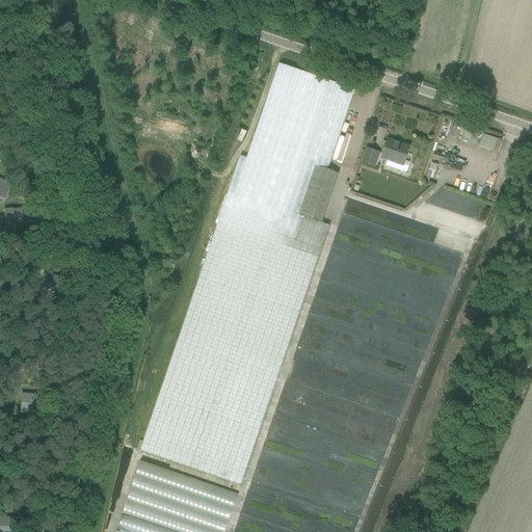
[(229,190),(140,452),(241,486),(329,225),(320,222),(334,184),(338,174),(327,170),(335,150),(338,139),(355,89),(351,87),(288,65),(278,62),(244,164),(238,162),(229,190)]
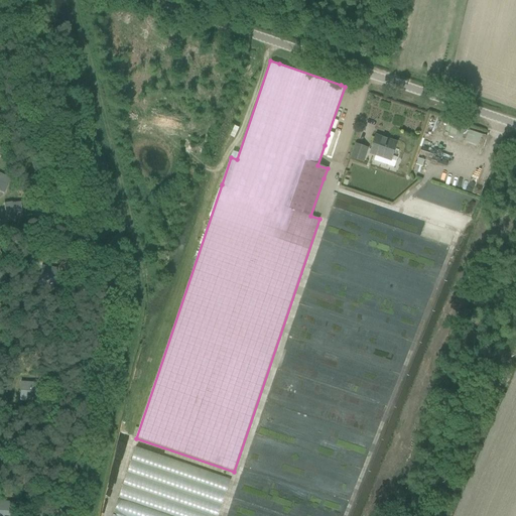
[(448,122),(444,133),(478,145),(482,135),(448,122)]
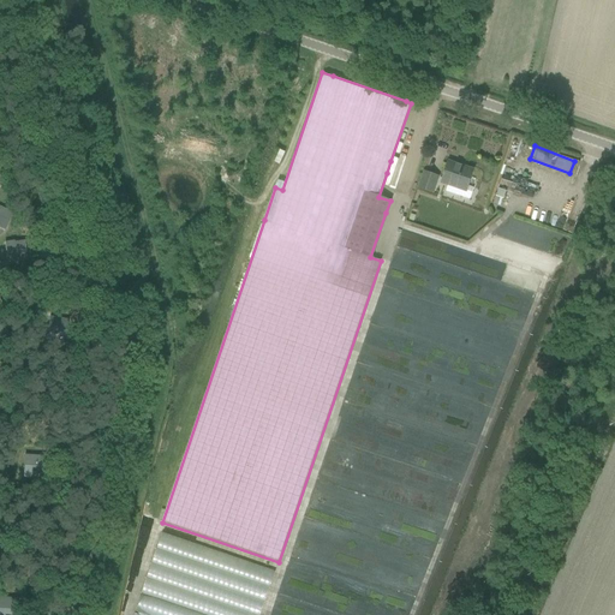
[(448,162),(441,183),(448,185),(446,192),(469,199),(473,189),(467,186),(473,171),(448,162)]
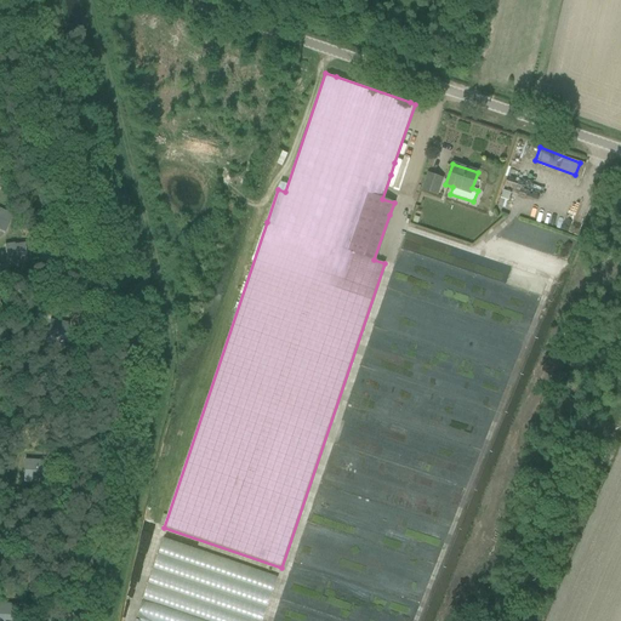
[(422,189),(437,194),(442,178),(428,174),(422,189)]
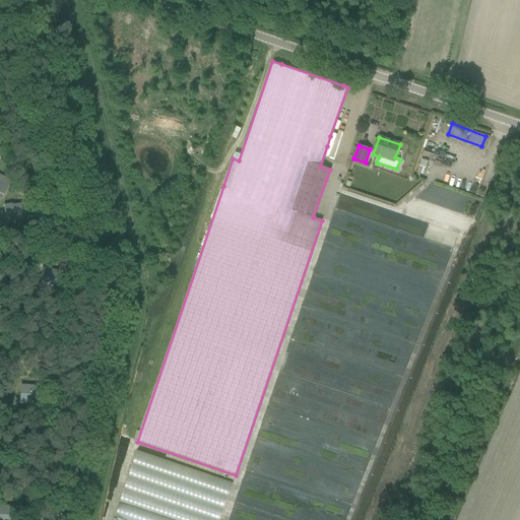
[(0,174),(0,191),(4,194),(11,179),(0,174)]
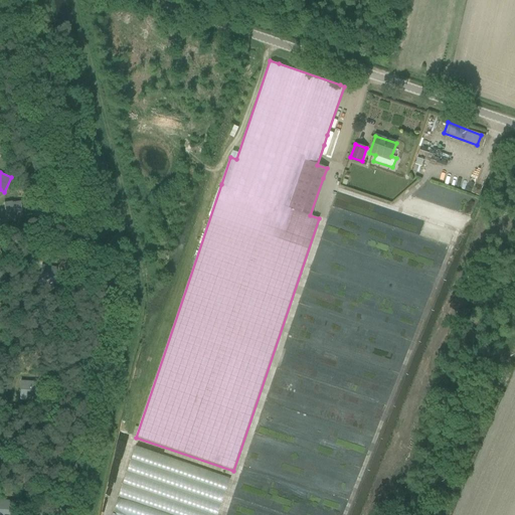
[(41,270),(38,284),(45,285),(45,281),(54,283),(55,272),(41,270)]
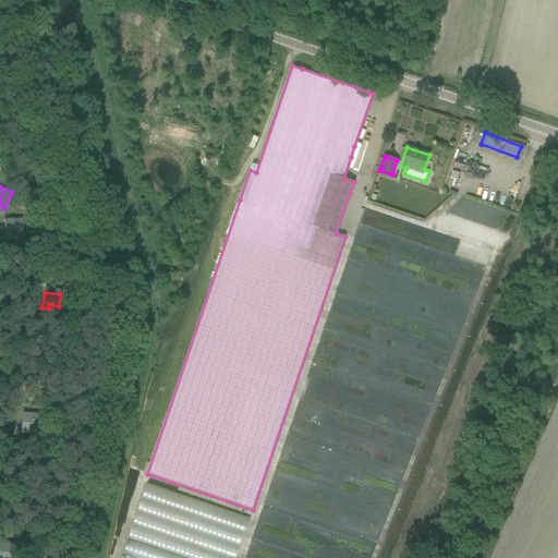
[(20,434),(27,434),(28,429),(39,431),(40,414),(22,412),(20,434)]
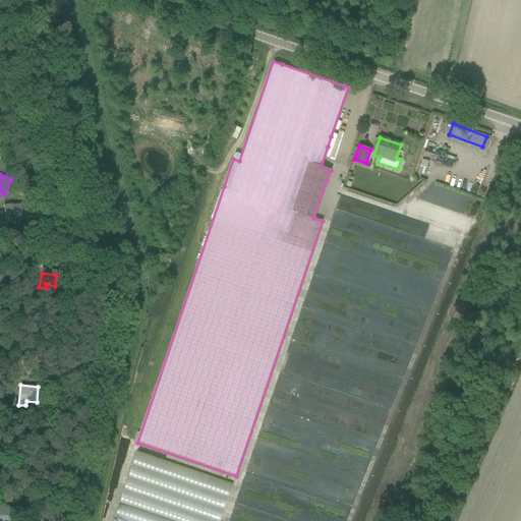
[(119,520),(221,520),(233,481),(135,452),(115,520),(119,520)]
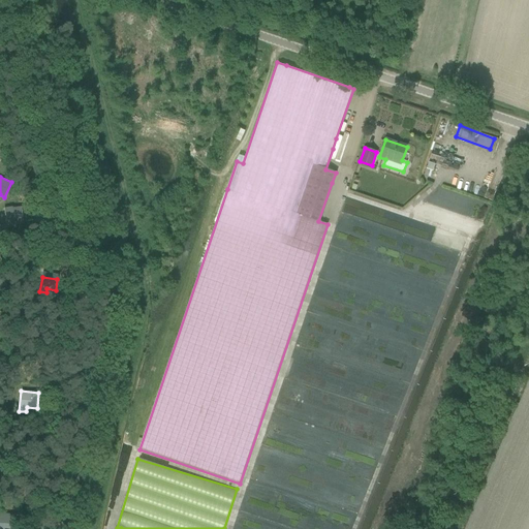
[(0,528),(3,528),(14,528),(16,515),(0,514),(0,528)]
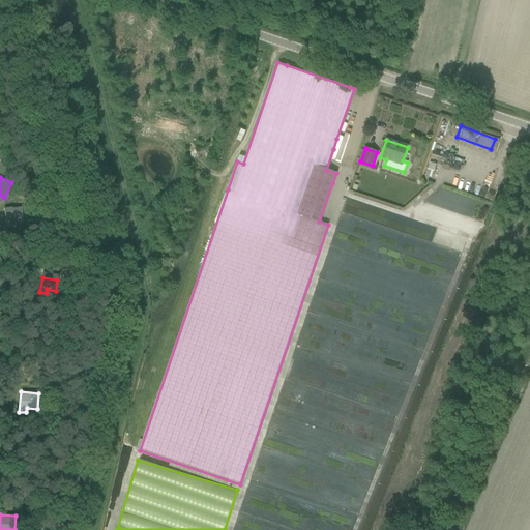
All buildings are outlined.
